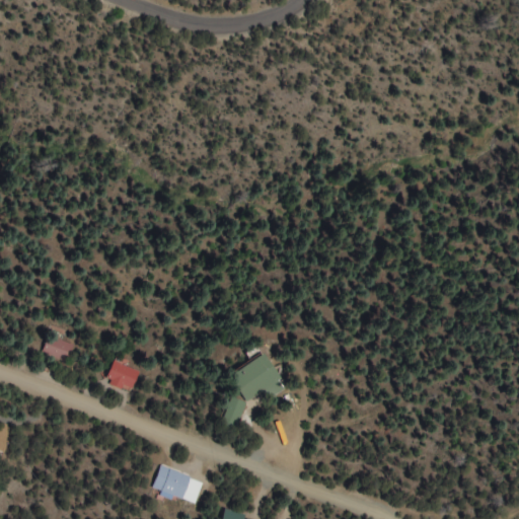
[(44,352),(67,361),(73,346),(50,336),(44,352)]
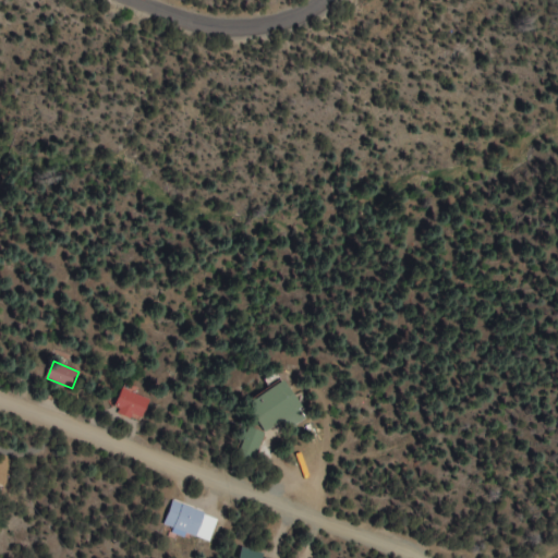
[(283,380),(246,403),(265,433),(289,417),(293,425),(306,417),(283,380)]
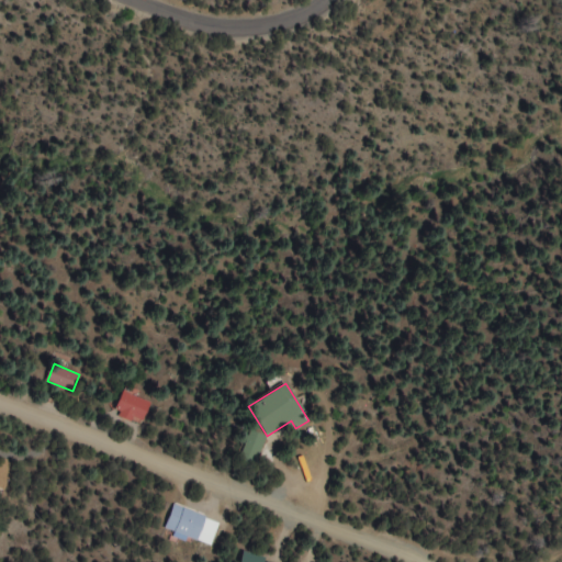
[(149,402),(123,391),(113,414),(139,425),(149,402)]
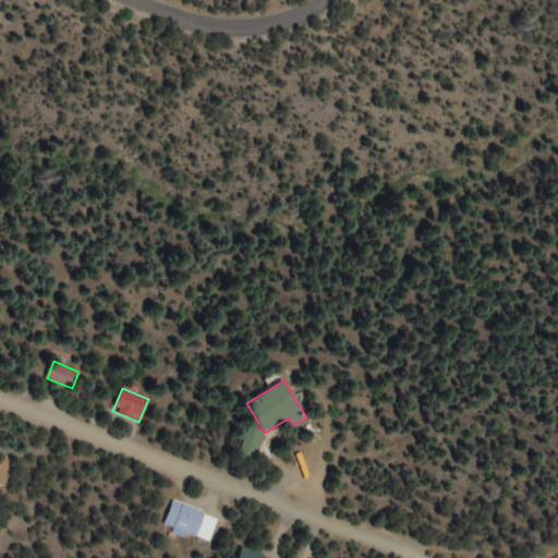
[(0,487),(3,489),(12,458),(0,455),(0,487)]
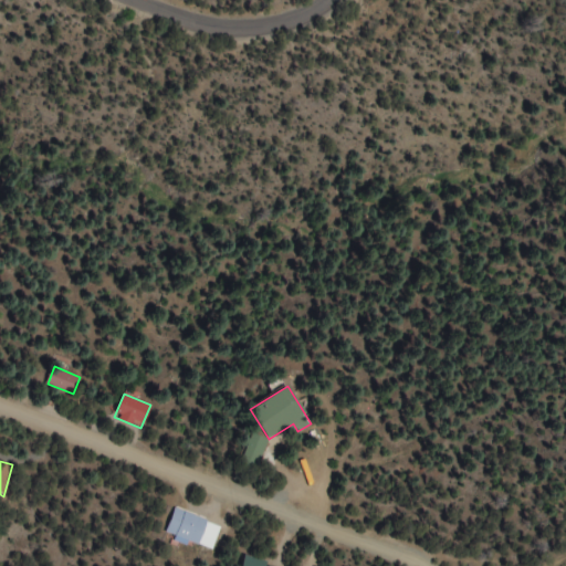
[(211,551),(220,525),(174,509),(165,534),(211,551)]
